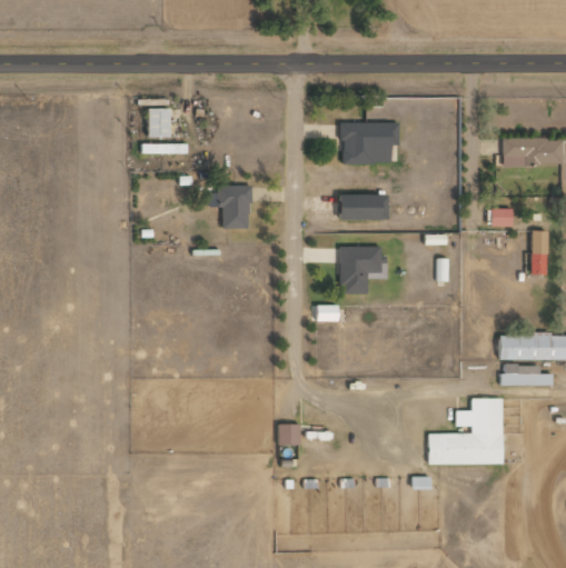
[(147,137),(169,137),(169,108),(147,108),(147,137)]
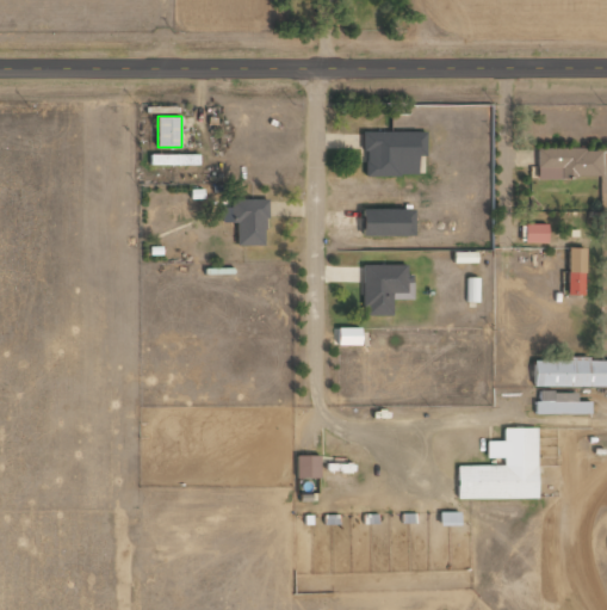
[(367,176),(419,174),(419,155),(429,155),(429,130),(367,131),(367,176)]
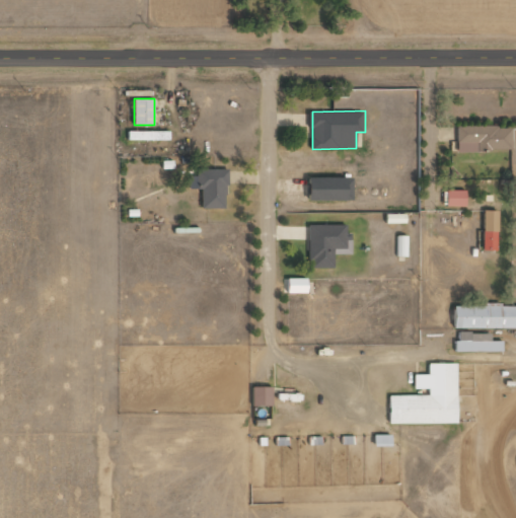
[(513,150),(513,126),(459,126),(459,150),(513,150)]
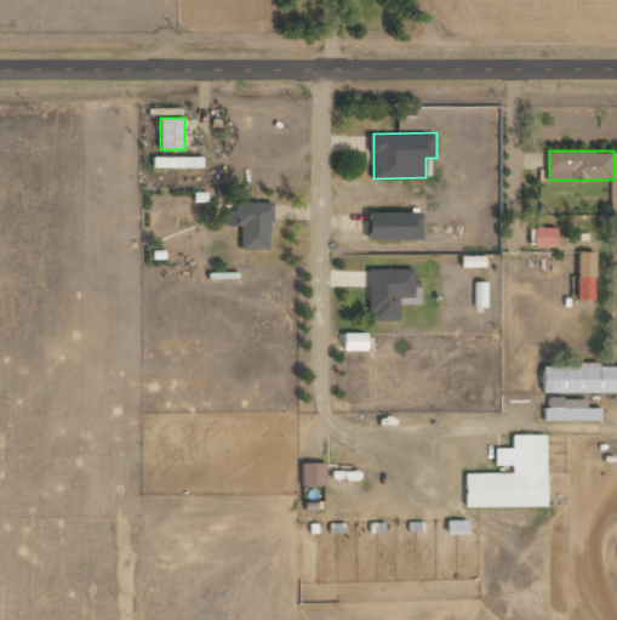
[(155,155),(155,166),(204,169),(205,158),(155,155)]
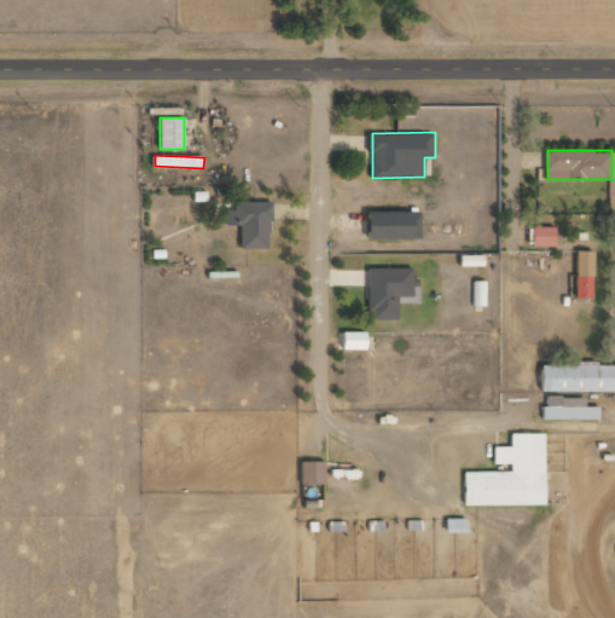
[(274,201),(238,201),(237,224),(243,224),(242,247),(273,248),(274,201)]
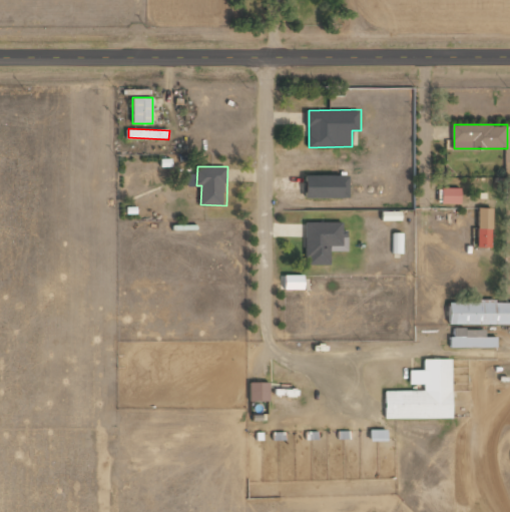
[(351,196),(351,174),(305,175),(305,197),(351,196)]
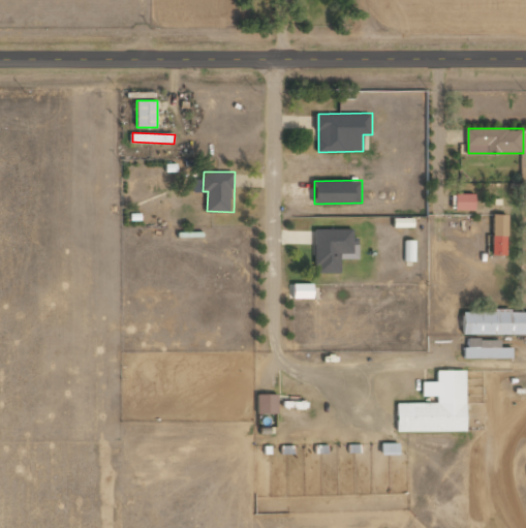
[(476,193),(457,193),(458,211),(477,211),(476,193)]
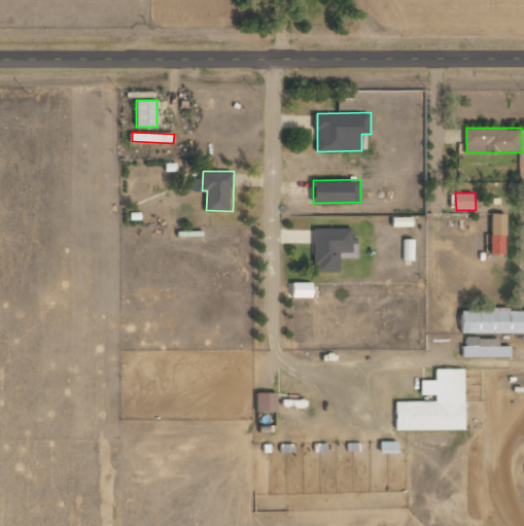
[(493,253),(508,253),(508,213),(493,213),(493,253)]
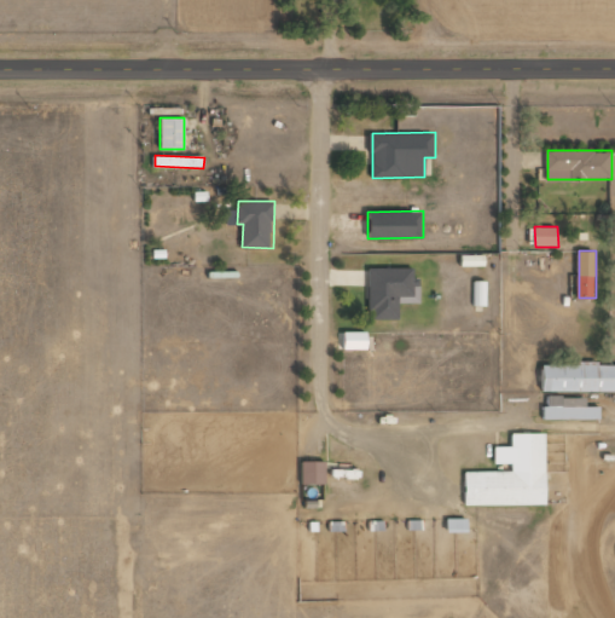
[(463,265),(485,265),(486,255),(463,254),(463,265)]
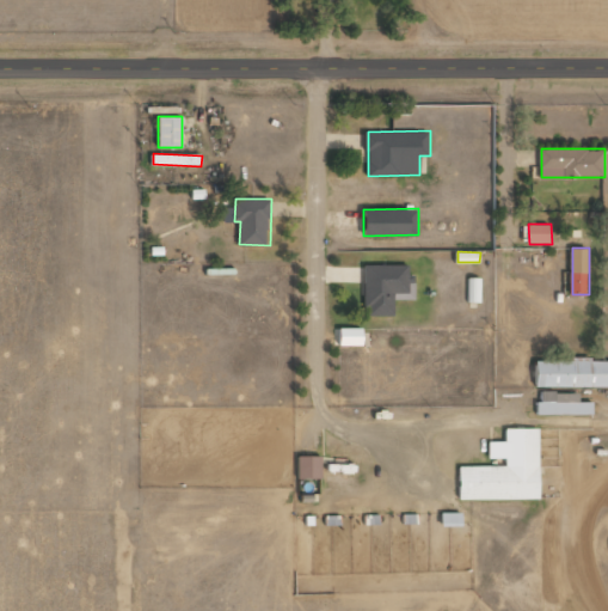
[(411,264),(366,266),(367,315),(397,315),(397,299),(418,299),(417,281),(411,281),(411,264)]
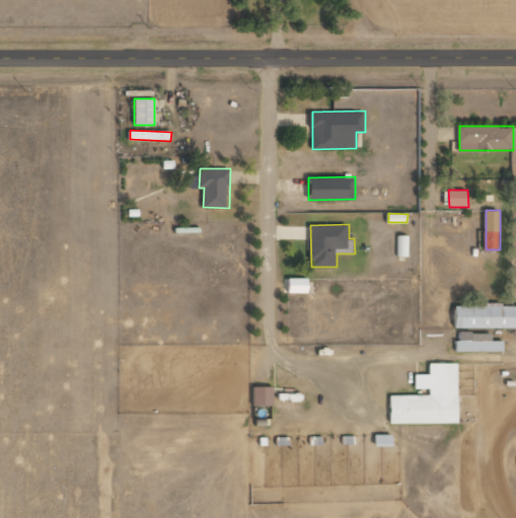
[(398,255),(410,256),(410,235),(399,235),(398,255)]
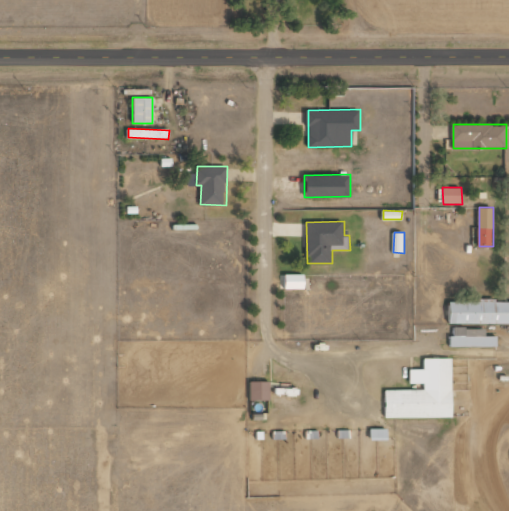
[(304,274),(284,274),(284,288),(304,288),(304,274)]
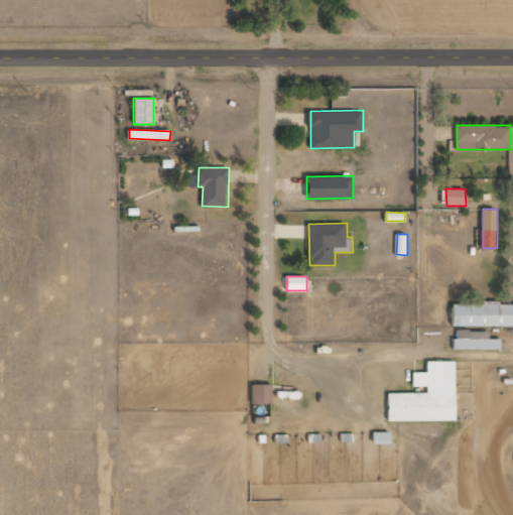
[(512,302),(453,302),(453,326),(512,326),(512,302)]
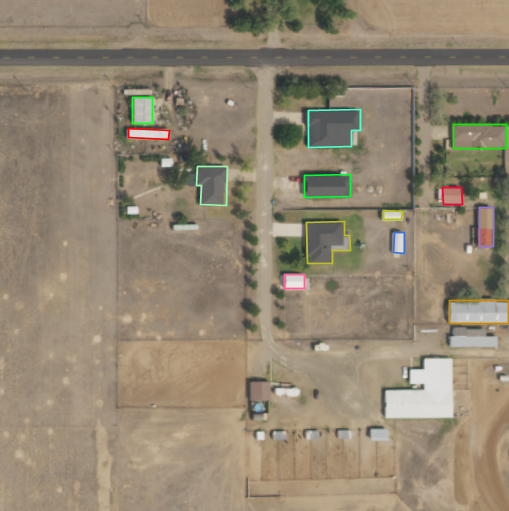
[(487,328),(453,328),(453,346),(498,347),(498,336),(486,336),(487,328)]
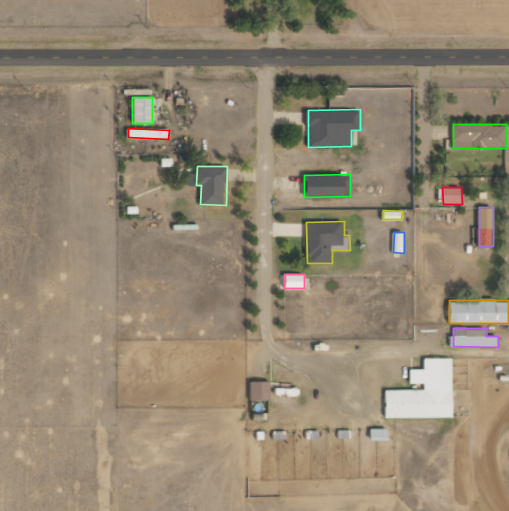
[(452,357),(424,358),(425,368),(410,369),(411,383),(425,383),(425,389),(385,390),(386,418),(453,417),(452,357)]
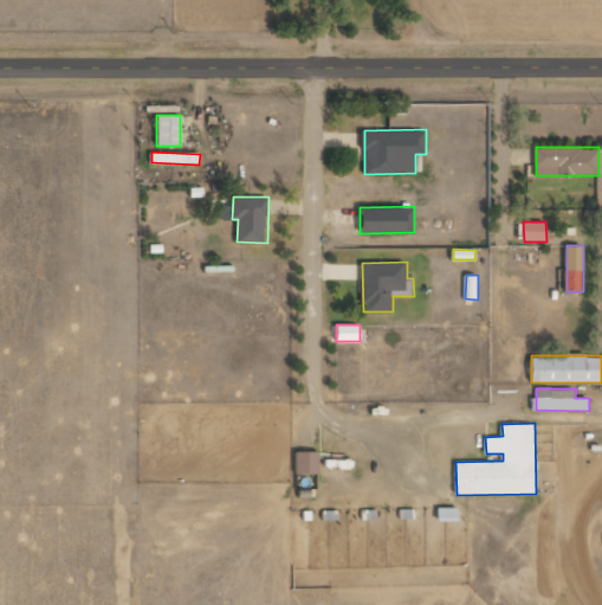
[(297,474),(319,474),(319,451),(297,451),(297,474)]
